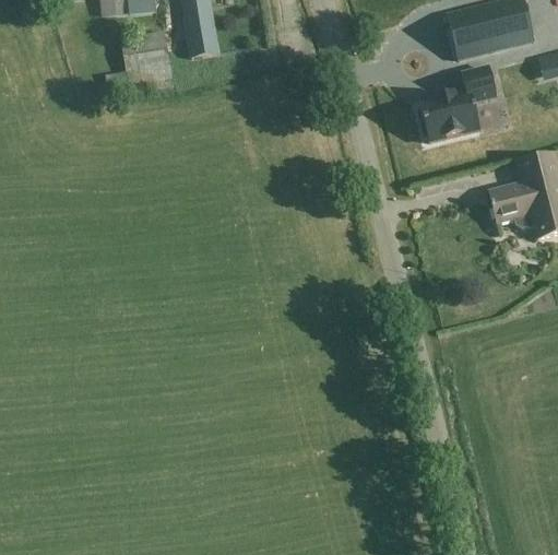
[(155,10),(154,0),(101,0),(102,15),(129,13),(129,12),(155,10)]
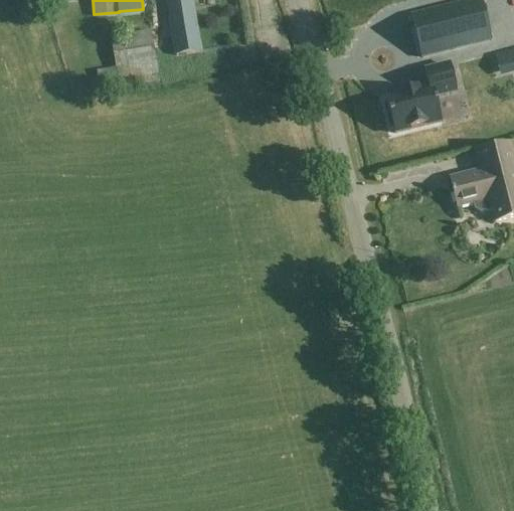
[(177,53),(201,49),(194,8),(193,0),(168,0),(173,33),(177,53)]
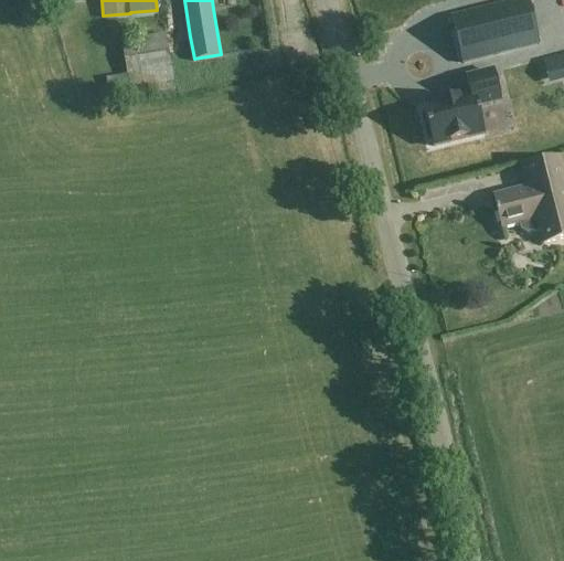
[(508,0),(451,14),(463,61),(541,41),(530,0),(508,0)]
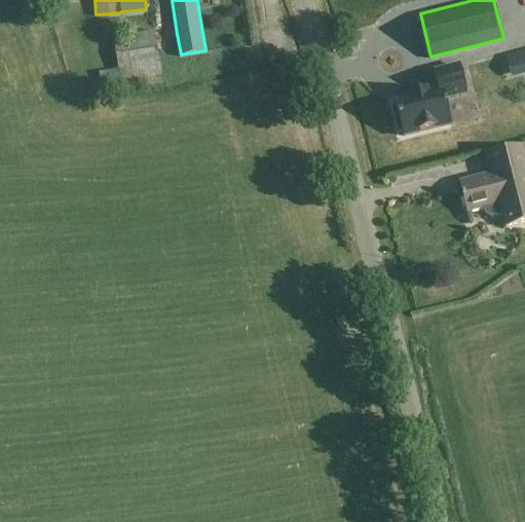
[(103,89),(164,80),(155,28),(151,29),(114,35),(119,67),(100,70),(103,89)]
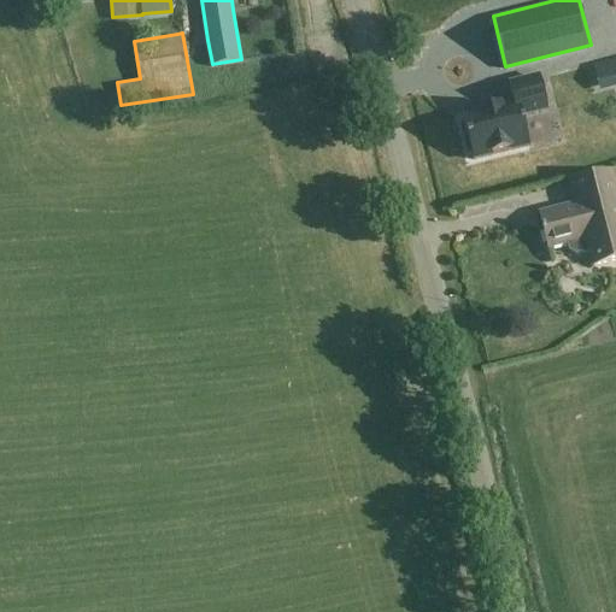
[(615,57),(594,64),(602,93),(615,88),(615,57)]
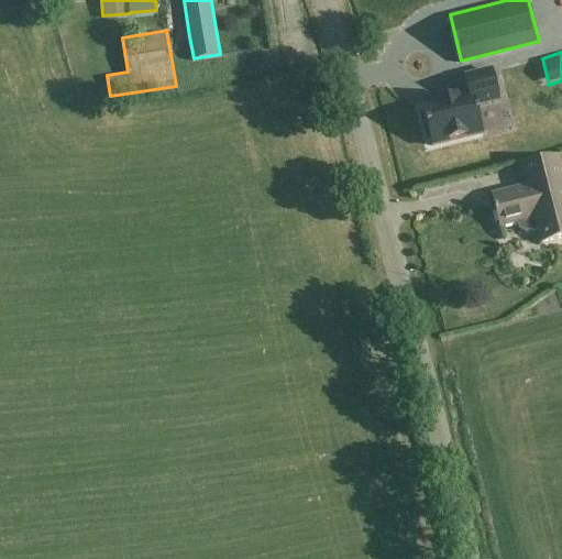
[(458,96),(456,94),(439,97),(440,100),(422,105),(427,122),(423,123),(428,140),(431,139),(432,143),(484,130),(478,111),(476,102),(500,97),(493,68),(464,75),(469,94),(458,96)]
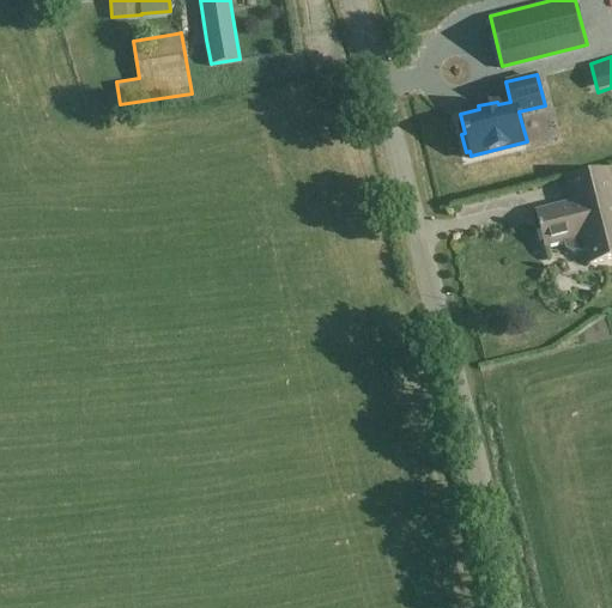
[(574,201),(537,211),(540,223),(539,223),(540,228),(541,228),(546,243),(564,239),(568,251),(586,247),(589,262),(611,256),(611,176),(610,169),(569,178),(574,201)]
